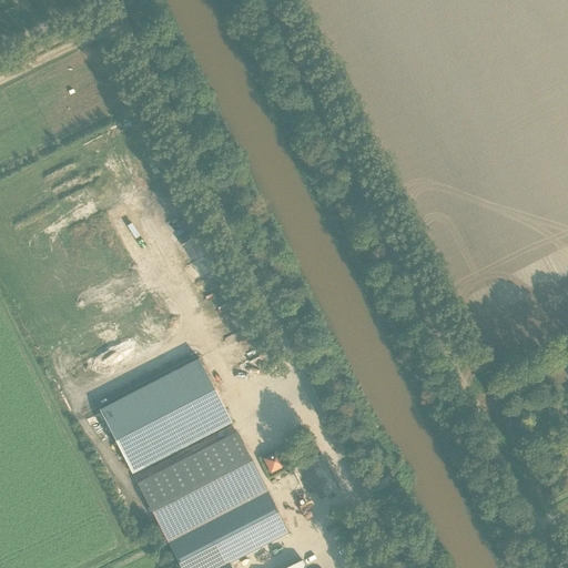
[(32,26),(36,34),(46,31),(42,21),(32,26)]
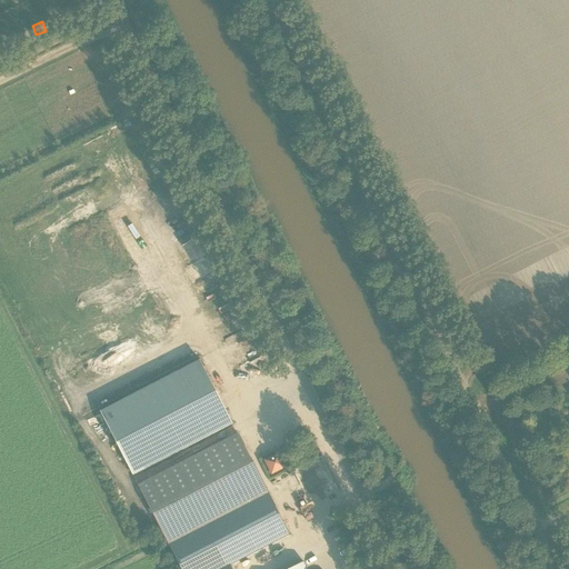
[(190,289),(208,280),(205,275),(187,282),(190,289)]
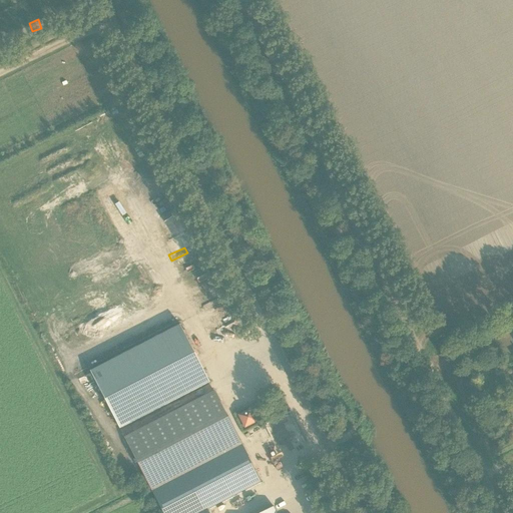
[(209,383),(196,356),(180,326),(90,372),(120,429),(209,383)]
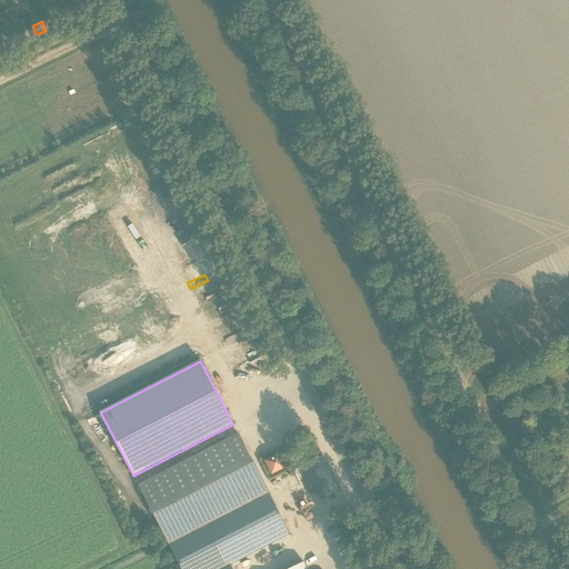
[(91,405),(105,398),(102,393),(89,399),(91,405)]
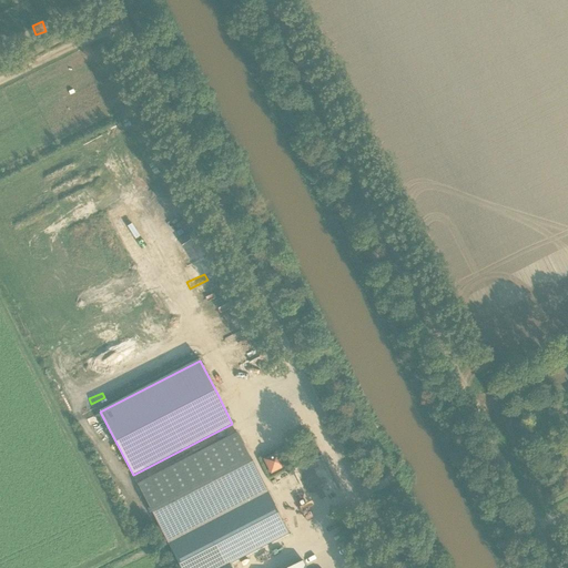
[(237,433),(137,484),(180,567),(231,567),(230,564),(288,534),(237,433)]
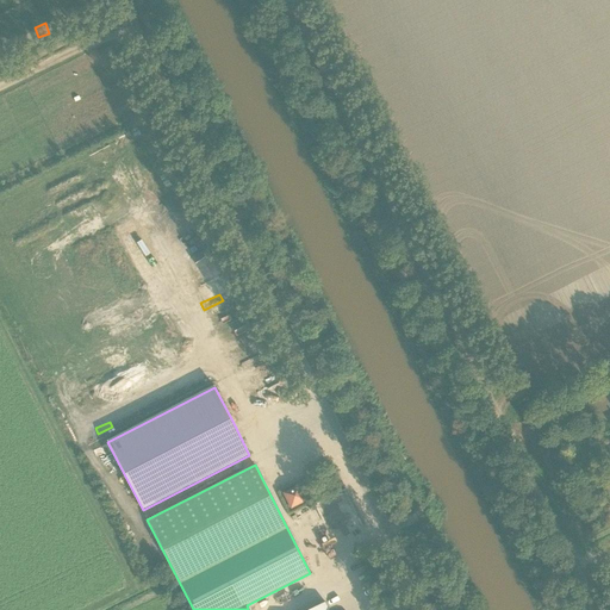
[(287,505),(288,509),(291,508),(305,502),(298,487),(284,495),(290,504),(287,505)]
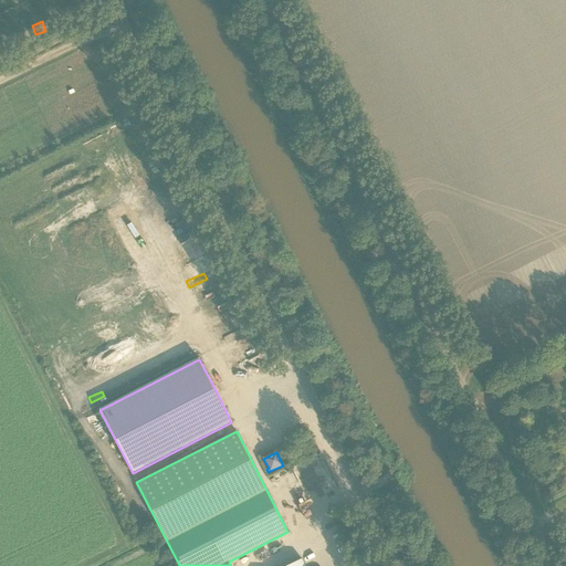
[(315,502),(287,515),(290,521),(317,507),(315,502)]
